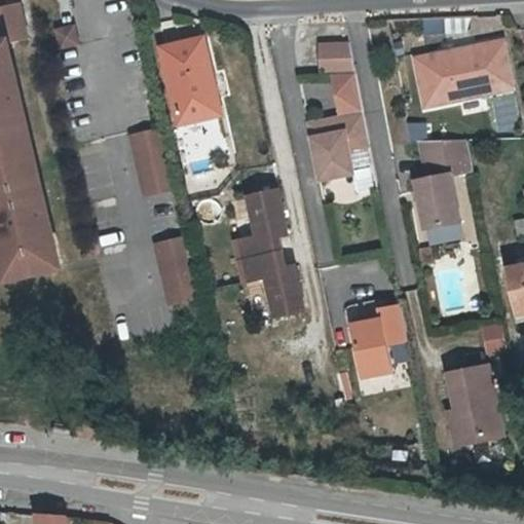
[(22,1),(0,6),(0,42),(30,35),(22,1)]
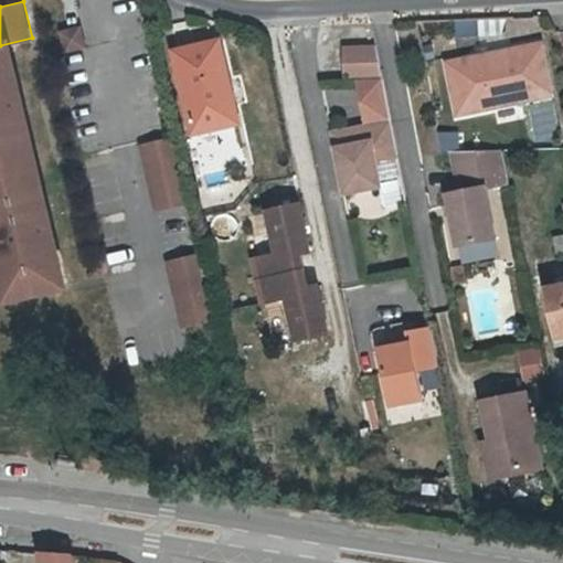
[(81,25),(57,31),(62,53),(85,48),(81,25)]
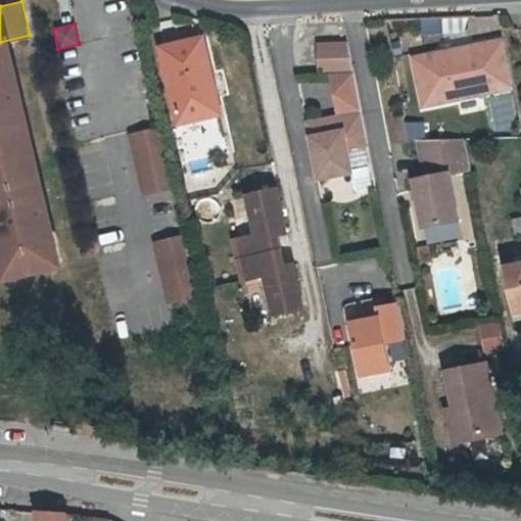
[(205,35),(157,47),(176,127),(224,115),(205,35)]
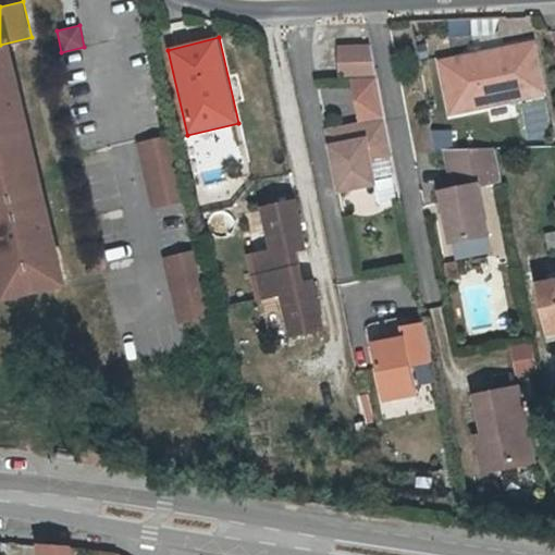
[(538,40),(522,44),(532,95),(549,90),(538,40)]
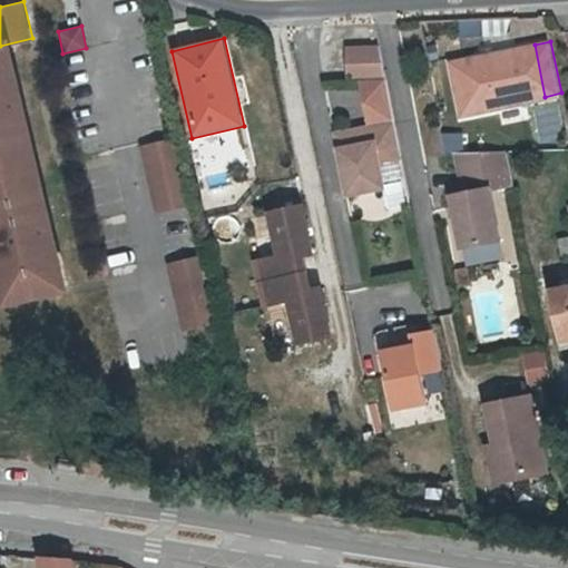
[(463,113),(545,97),(535,45),(453,61),(463,113)]
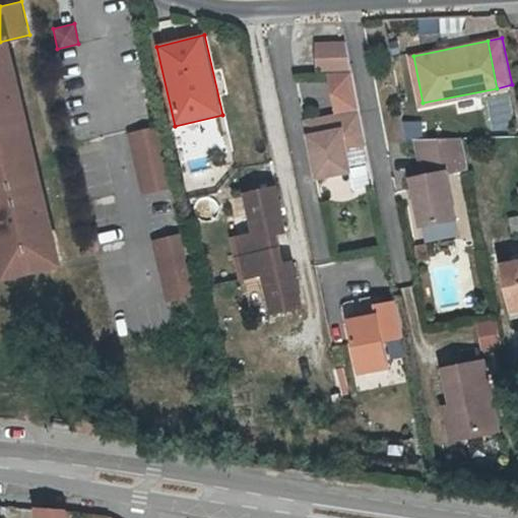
[(342,43),(314,44),(314,74),(349,72),(342,43)]
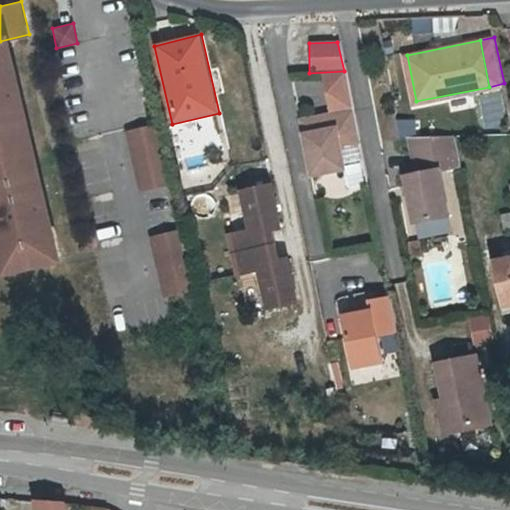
[(0,232),(4,231),(12,266),(58,255),(8,44),(0,45),(0,232)]
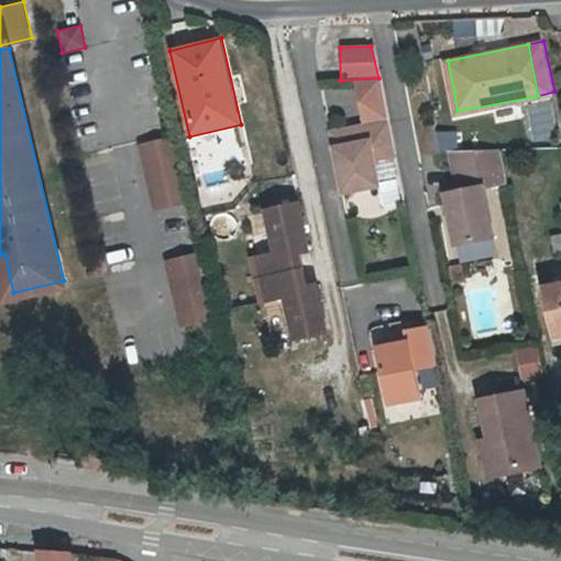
[(386,118),(338,127),(341,139),(338,145),(332,146),(341,189),(377,183),(372,157),(393,153),(386,118)]
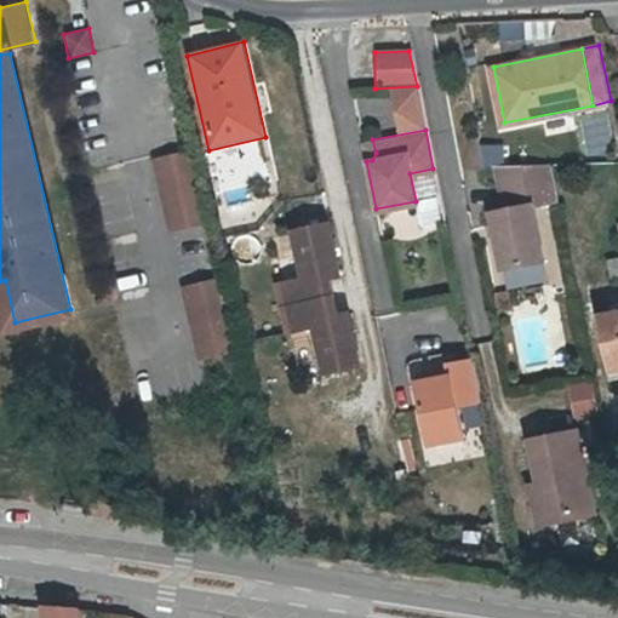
[(475,132),(467,133),(473,162),(481,162),(475,132)]
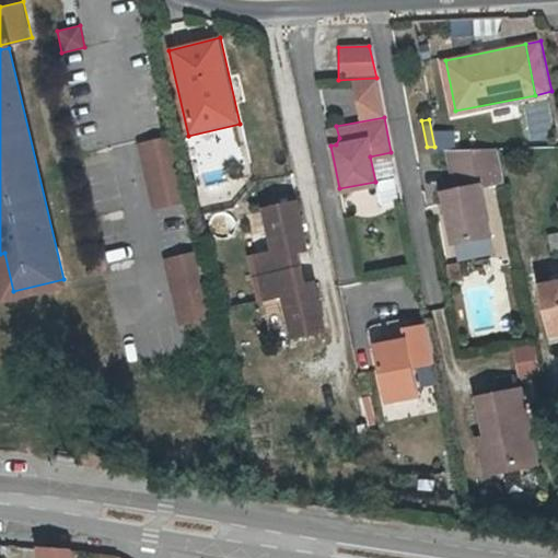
[(339,138),(336,126),(326,128),(330,146),(336,144),(339,138)]
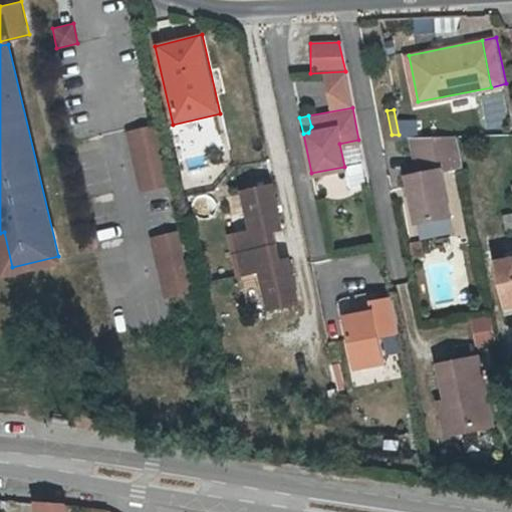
[(153,125),(122,133),(136,193),(166,186),(153,125)]
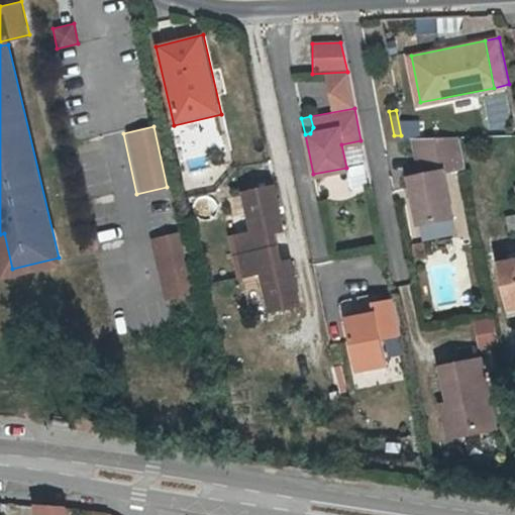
[(417,175),(409,176),(419,219),(473,208),(456,131),(409,135),(417,175)]
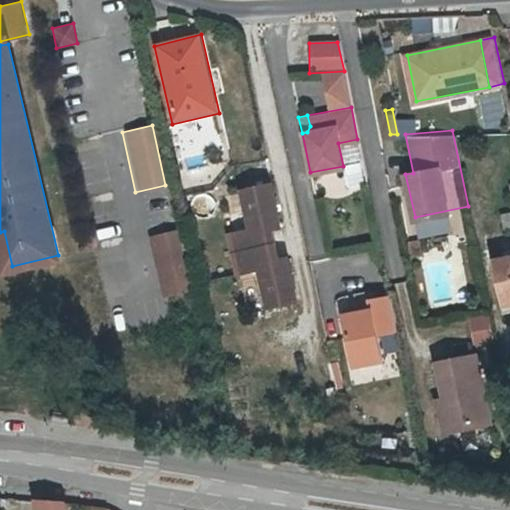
[(415,217),(405,174),(402,174),(409,208),(411,218),(415,217)]
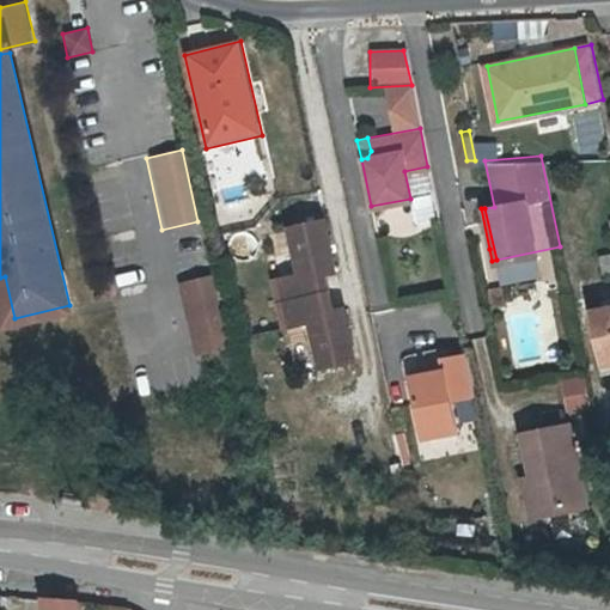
[(280,303),(312,296),(307,278),(333,272),(321,220),(287,227),(298,274),(275,279),(280,303)]
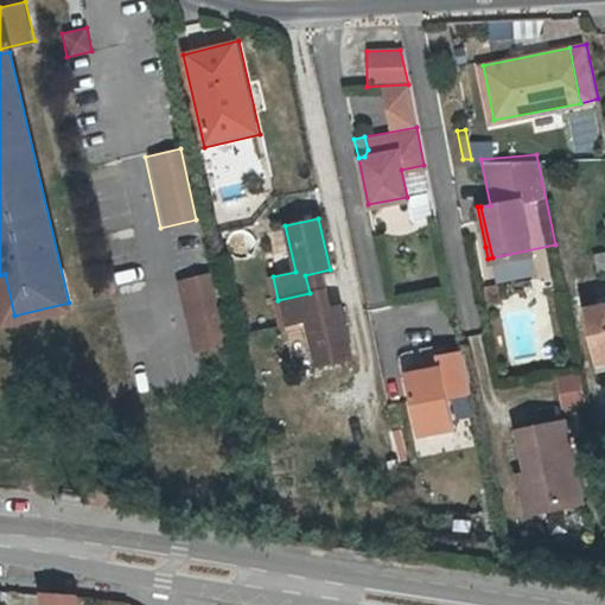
[(212,272),(177,279),(191,350),(227,343),(212,272)]
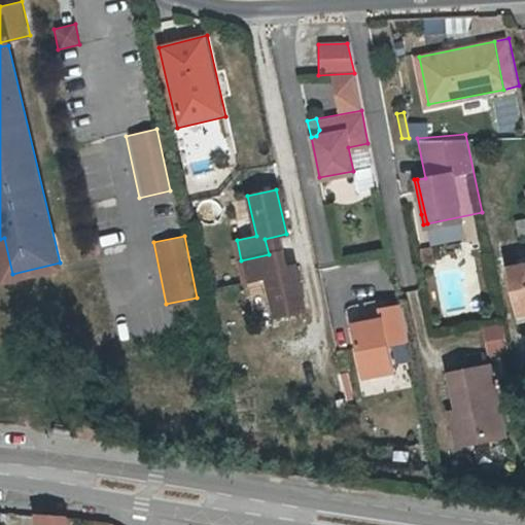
[(430,239),(418,242),(420,252),(432,250),(430,239)]
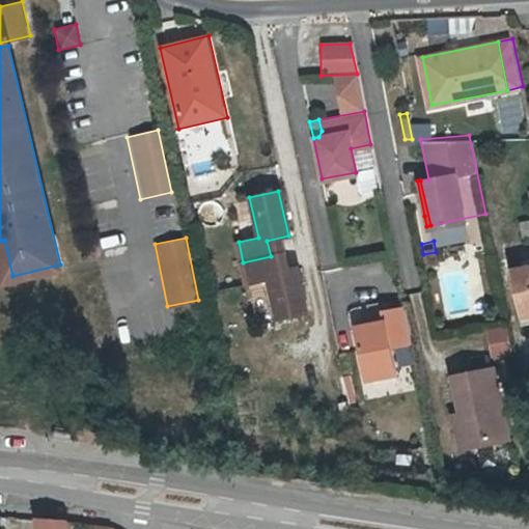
[(274,272),(271,256),(243,262),(248,284),(268,279),(277,319),(306,312),(296,267),(274,272)]
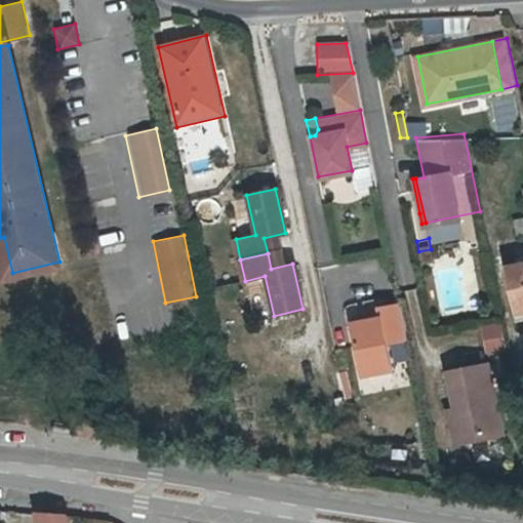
[(522,265),(508,269),(518,320),(522,318),(522,265)]
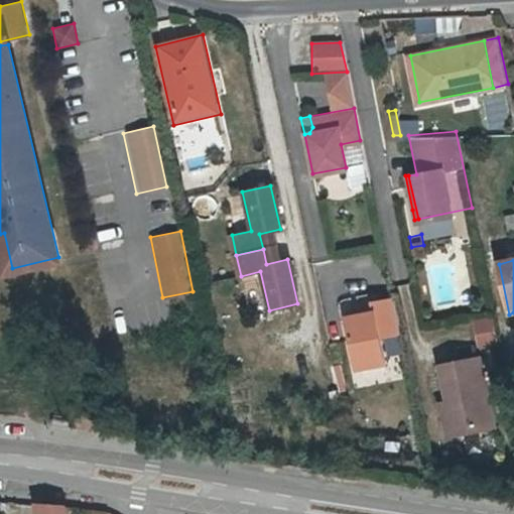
[(372,299),(373,305),(374,311),(345,316),(354,368),(386,362),(380,335),(399,331),(392,296),(372,299)]
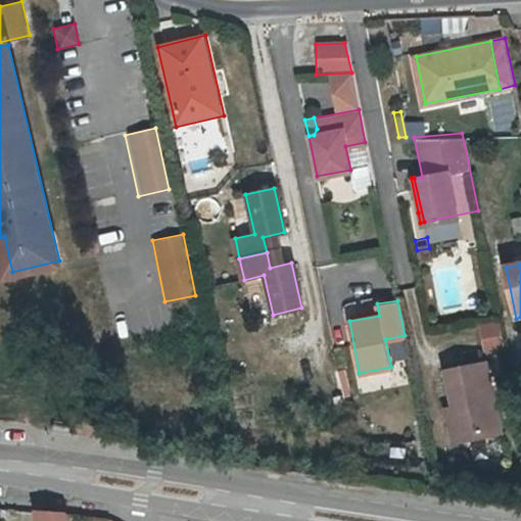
[(379,316),(378,310),(348,316),(349,321),(379,316)]
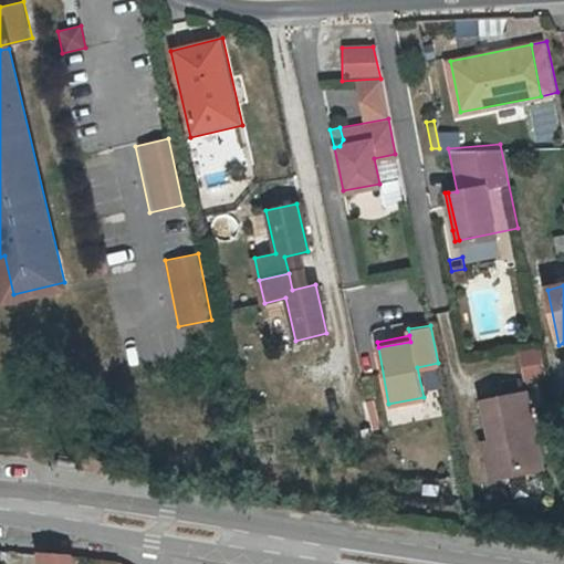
[(518,379),(540,375),(534,346),(512,350),(518,379)]
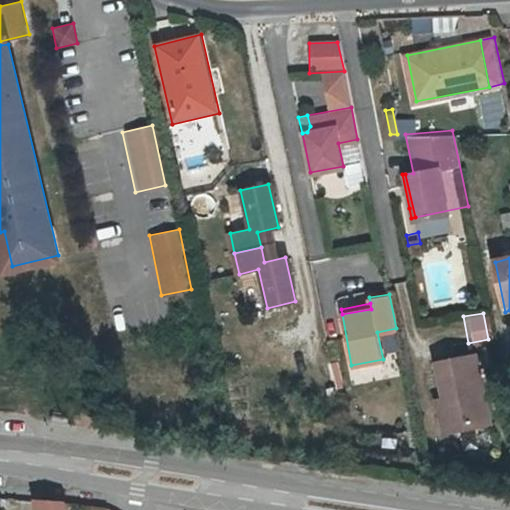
[(475,353),(438,360),(444,396),(452,430),(489,423),(475,353)]
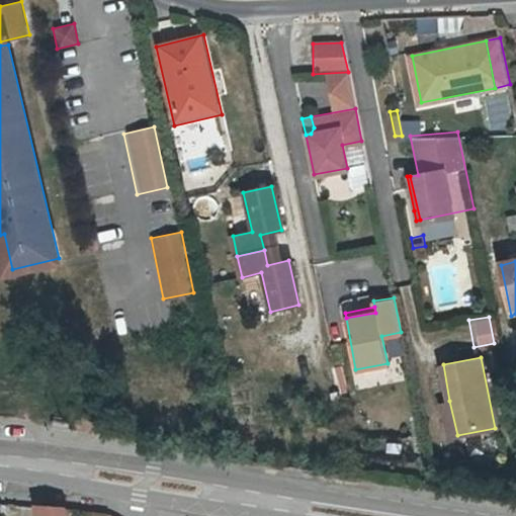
[(447,436),(457,435),(449,401),(441,402),(447,436)]
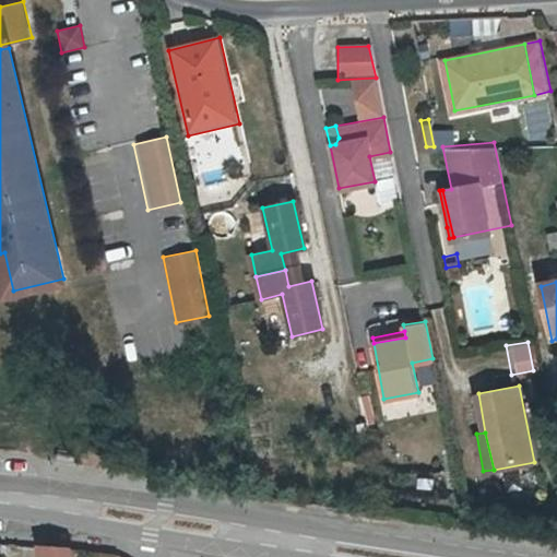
[(39,545),(42,556),(75,556),(74,548),(39,545)]
